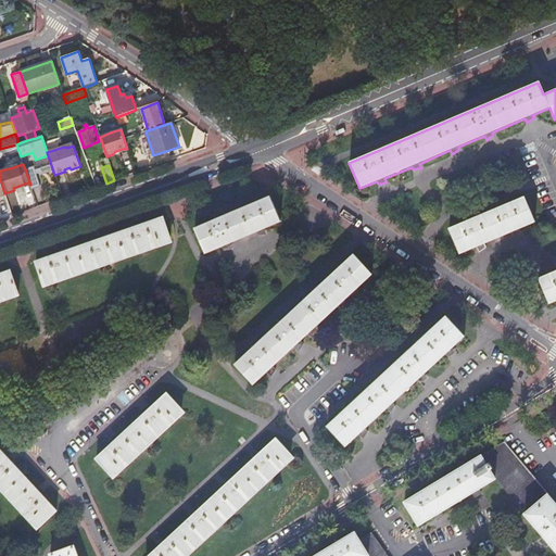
[(35,169),(26,172),(29,181),(30,185),(34,196),(42,193),(35,169)]
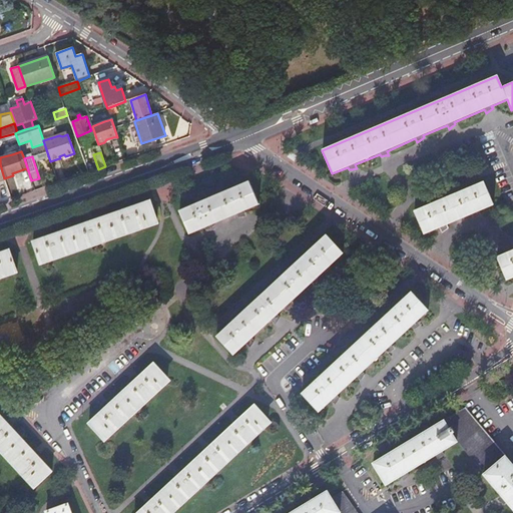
[(417,204),(427,230),(496,202),(485,176),(417,204)]
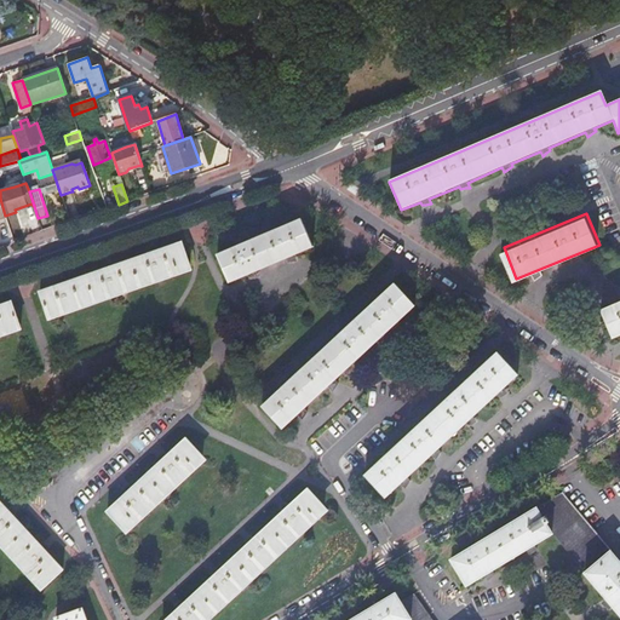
[(285,258),(286,260),(296,257),(294,254),(313,247),(300,219),(217,256),(228,282),(246,274),(247,279),(257,274),(256,270),(285,258)]
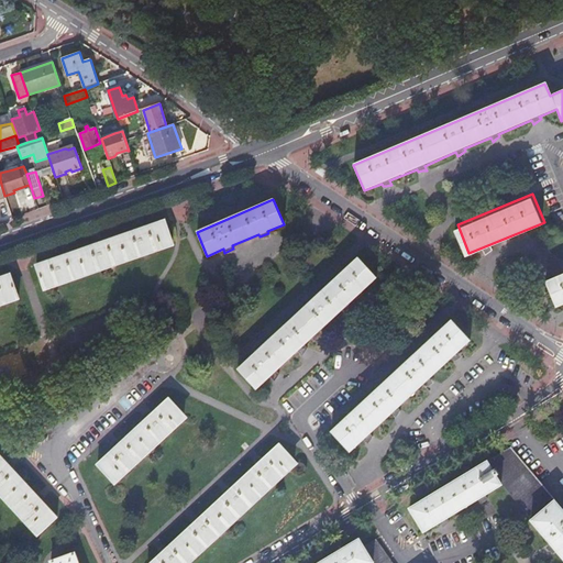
[(168,243),(172,242),(165,221),(143,229),(142,225),(139,227),(135,228),(136,231),(102,243),(101,240),(97,241),(94,242),(95,245),(62,257),(61,254),(56,255),(53,257),(54,260),(36,266),(44,289),(169,246),(168,243)]
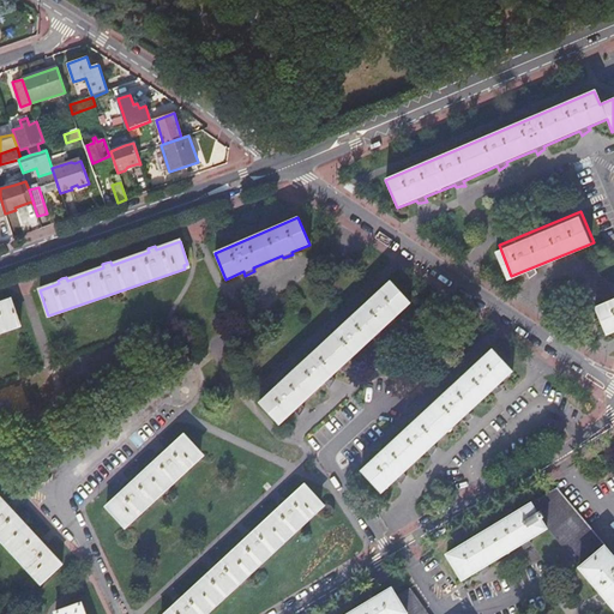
[(357,351),(361,355),(369,348),(366,345),(389,324),(392,326),(399,320),(397,317),(410,304),(390,282),(259,404),(278,425),(293,411),(295,414),(302,407),(300,404),(323,383),(326,385),(332,379),(331,377),(344,365),(357,351)]
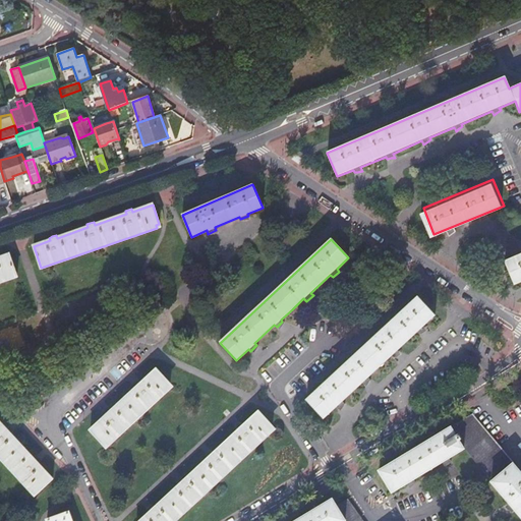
[(0,282),(17,276),(9,254),(0,257),(0,282)]
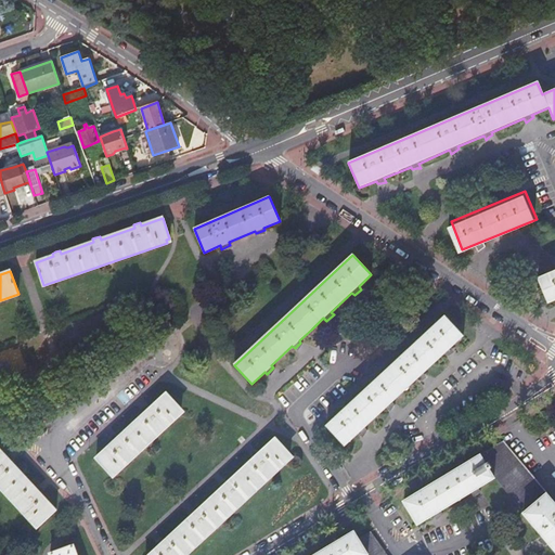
[(554,271),(538,280),(549,304),(554,300),(554,271)]
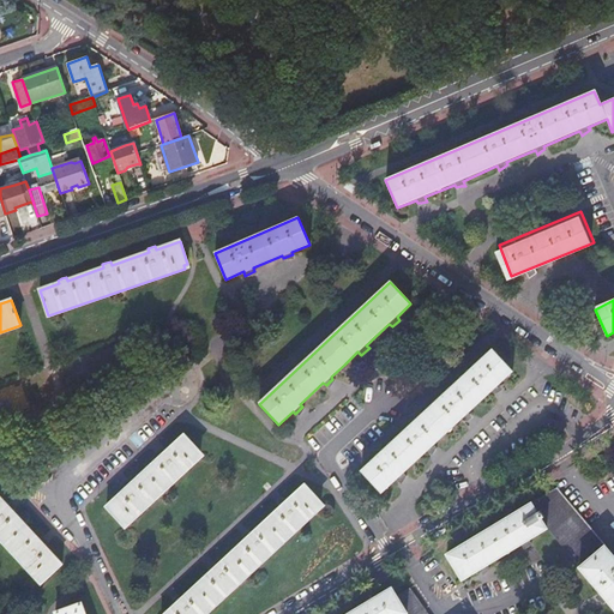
[(461,420),(464,423),(470,416),(468,414),(491,392),(494,395),(501,387),(499,385),(512,372),(492,350),(361,473),(381,493),(395,481),(398,483),(405,477),(403,475),(426,452),(429,455),(435,449),(433,446),(461,420)]
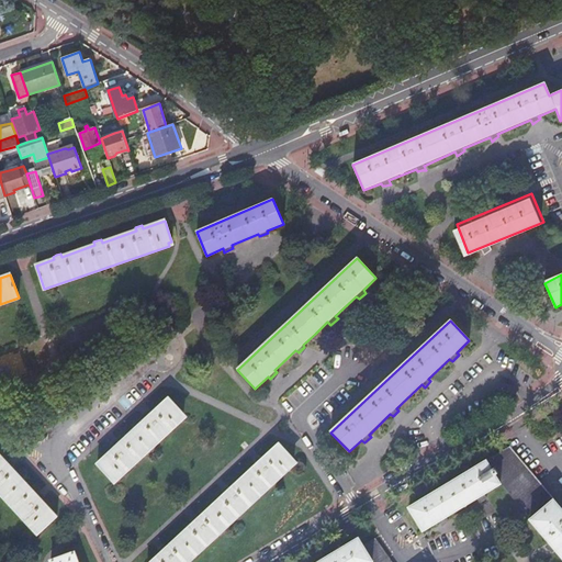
[(181,416),(183,414),(169,397),(153,413),(150,411),(147,413),(144,415),(147,418),(121,442),(117,440),(115,442),(112,445),(115,448),(98,463),(113,480),(116,476),(119,479),(182,419),(181,416)]
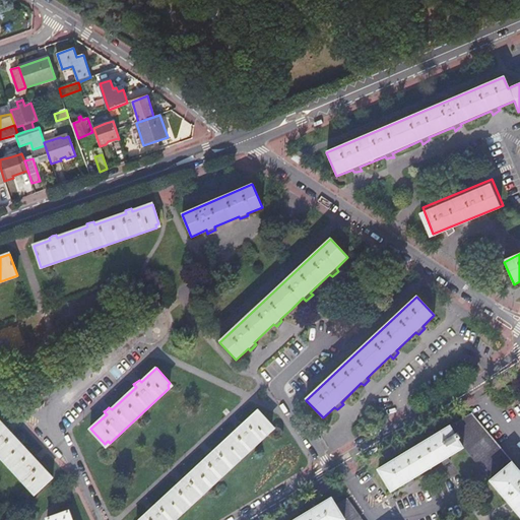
[(269,428),(272,426),(258,410),(246,423),(244,419),(239,425),(241,427),(216,449),(213,447),(209,452),(211,454),(187,476),(185,474),(180,478),(182,481),(157,504),(155,501),(150,506),(152,508),(139,519),(174,519),(271,430),(269,428)]
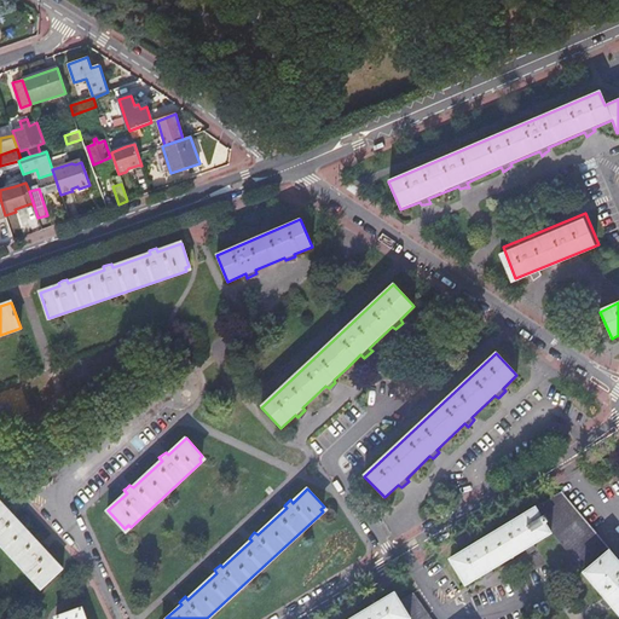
[(534,509),(553,533),(583,570),(608,549),(561,493),(534,509)]
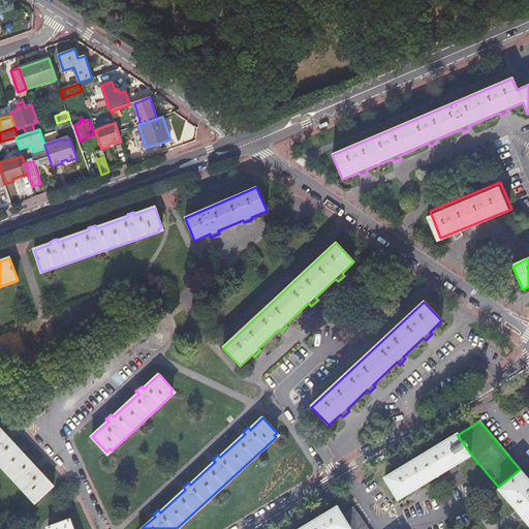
[(0,464),(36,503),(54,486),(39,470),(41,468),(39,465),(37,462),(34,465),(11,440),(13,438),(11,435),(9,433),(6,435),(0,428),(0,464)]
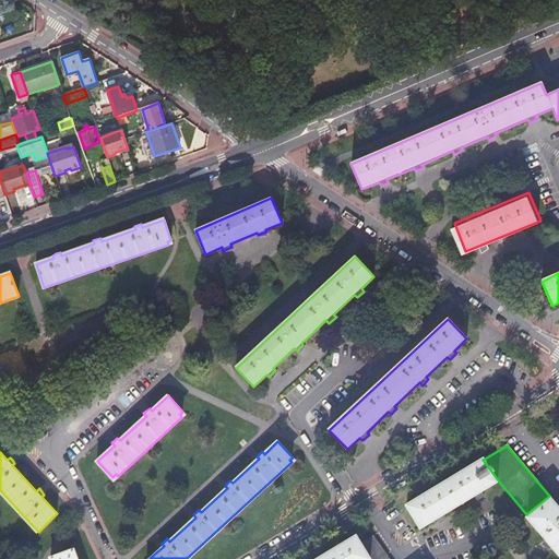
[(499,482),(483,460),(407,506),(421,528),(437,519),(439,522),(448,519),(444,514),(474,497),(476,499),(486,496),(483,491),(499,482)]
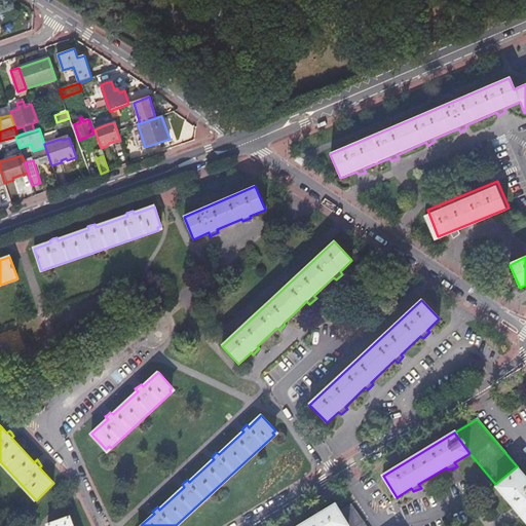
[(525,477),(517,466),(495,484),(515,508),(513,509),(518,517),(521,516),(525,521),(525,477)]
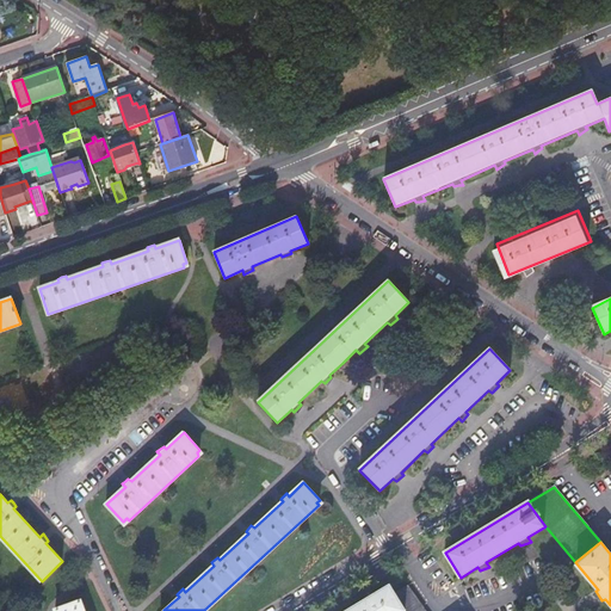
[(402,610),(405,610),(395,593),(390,585),(346,610),(402,610)]
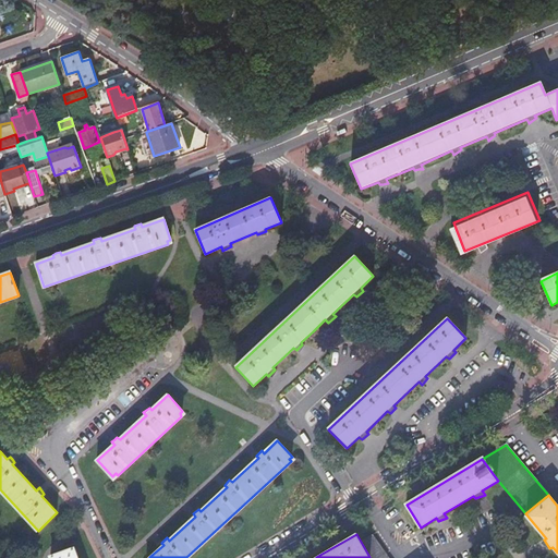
[(361,542),(370,557),(371,557),(389,557),(373,534),(361,542)]
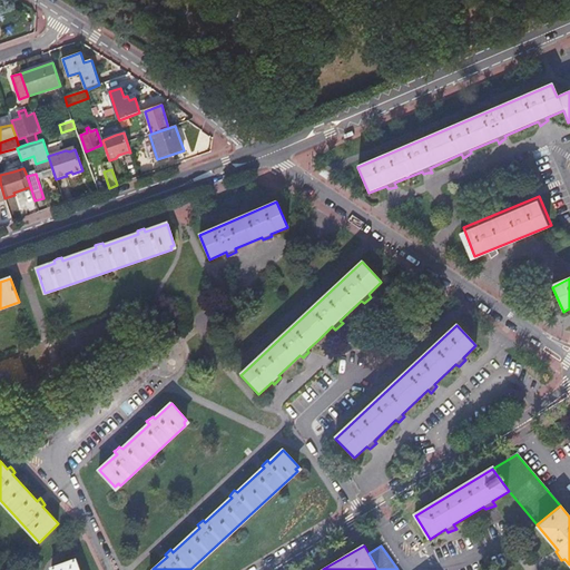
[(78,569),(76,560),(52,569),(51,569),(78,569)]
